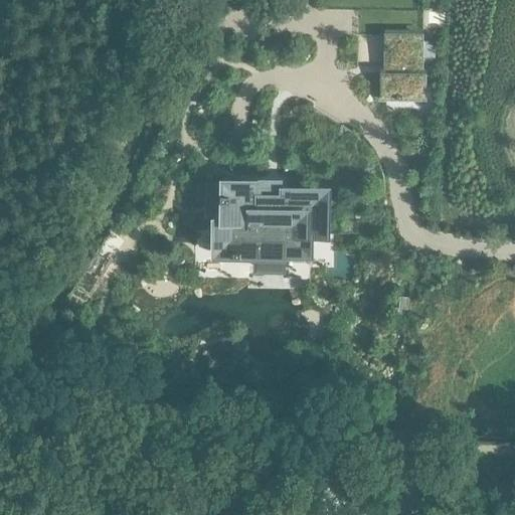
[(381,73),(380,101),(425,102),(426,74),(423,74),(424,34),(384,33),(383,73),(381,73)]
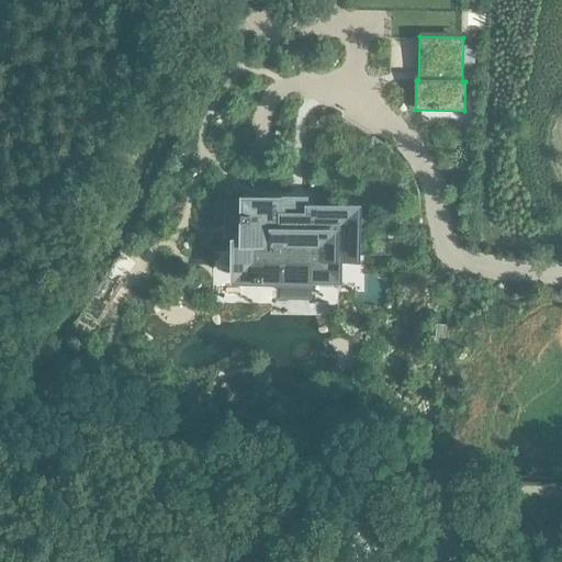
[(304,251),(332,254),(332,234),(360,234),(360,215),(379,215),(379,187),(366,187),(364,168),(329,168),(329,172),(306,172),(305,159),(268,159),(268,172),(266,172),(266,180),(268,180),(268,200),(259,200),(259,237),(277,237),(277,239),(289,239),(289,237),(304,238),(304,251)]
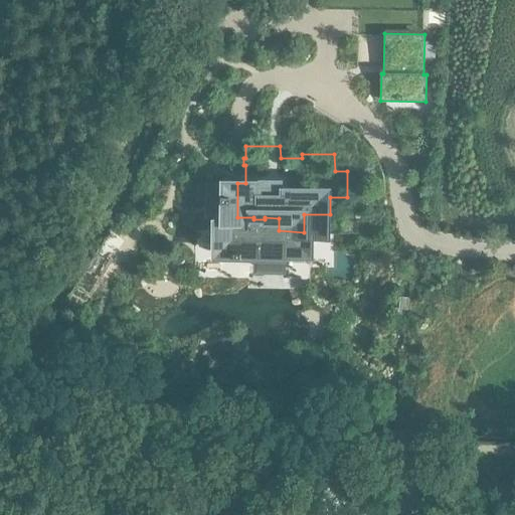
[(408,297),(399,297),(398,309),(407,310),(408,297)]
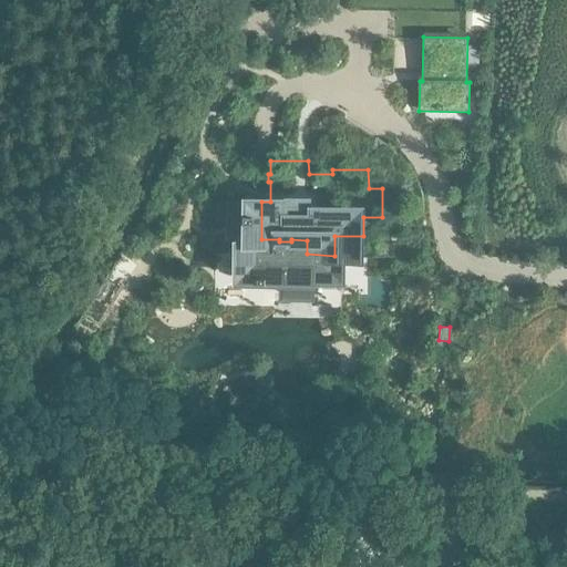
[(420,457),(403,456),(403,468),(419,470),(420,457)]
